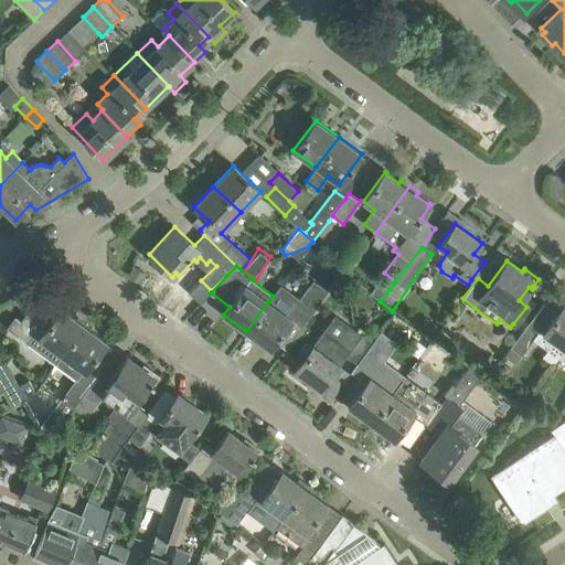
[(380,301),(390,289),(379,279),(369,292),(380,301)]
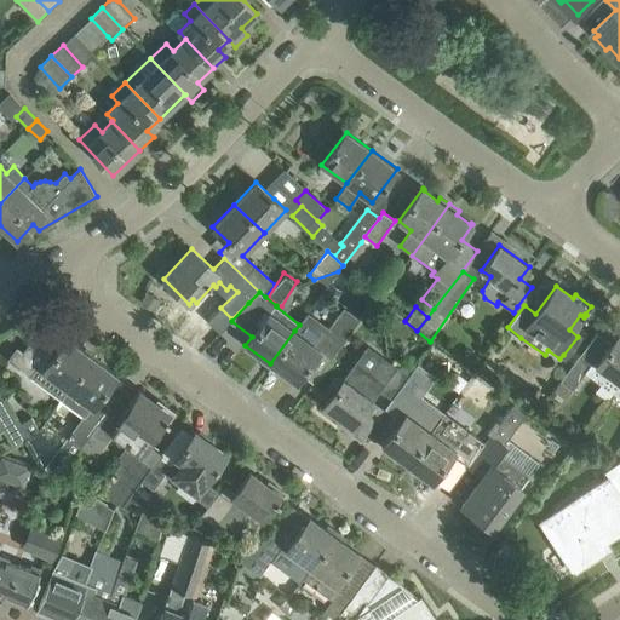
[(337,350),(360,320),(344,309),(327,332),(305,316),(299,325),(294,331),(270,363),(296,383),(326,343),(337,350)]
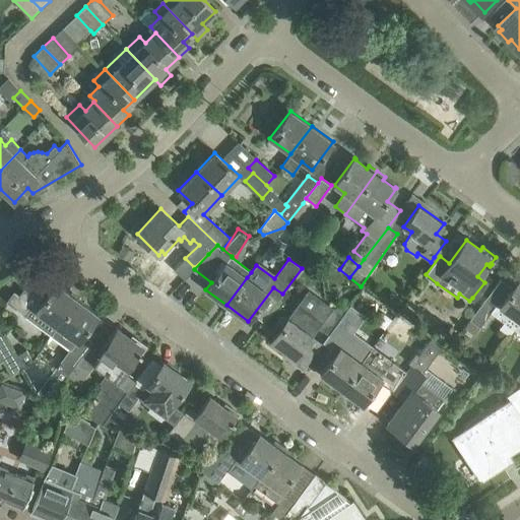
[(53,286),(41,277),(42,276),(41,275),(37,281),(35,280),(31,284),(34,285),(31,288),(27,285),(27,284),(27,283),(19,295),(13,290),(5,302),(25,316),(31,308),(56,327),(77,299),(56,283),(53,286)]
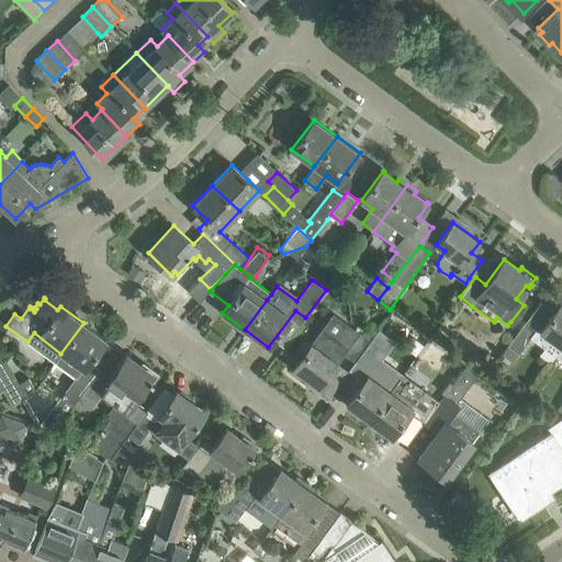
[(561,349),(561,348),(561,301),(539,333),(561,349)]
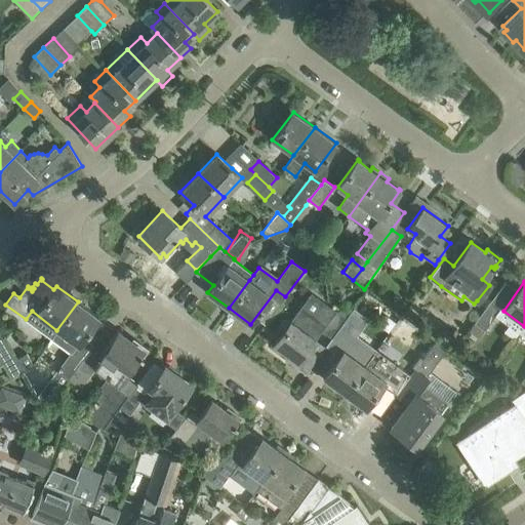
[(347,316),(351,311),(344,305),(338,312),(312,292),(291,320),(275,342),(299,361),(322,331),(332,338),(347,316)]
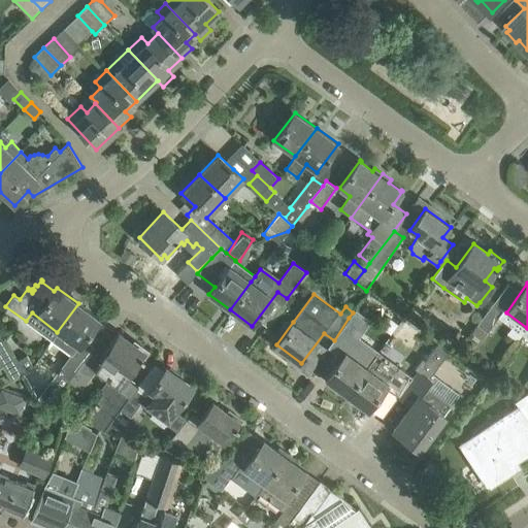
[(87,337),(90,332),(100,319),(78,303),(57,332),(76,347),(57,371),(60,374),(40,401),(51,405),(69,381),(96,343),(87,337)]
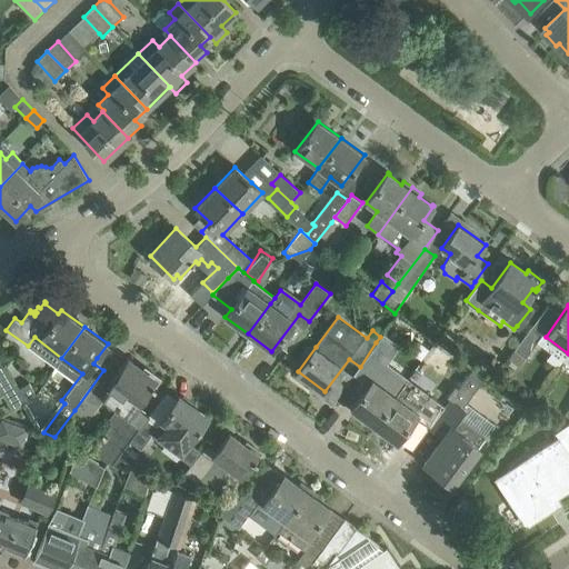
[(532,327),(515,350),(525,358),(542,333),(532,327)]
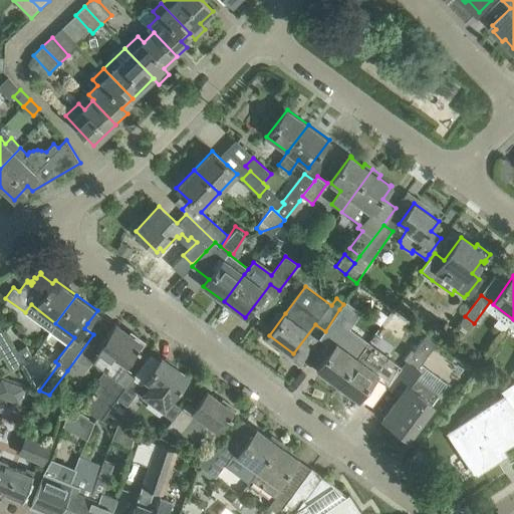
[(335,337),(348,316),(339,309),(325,331),(334,338),(335,337)]
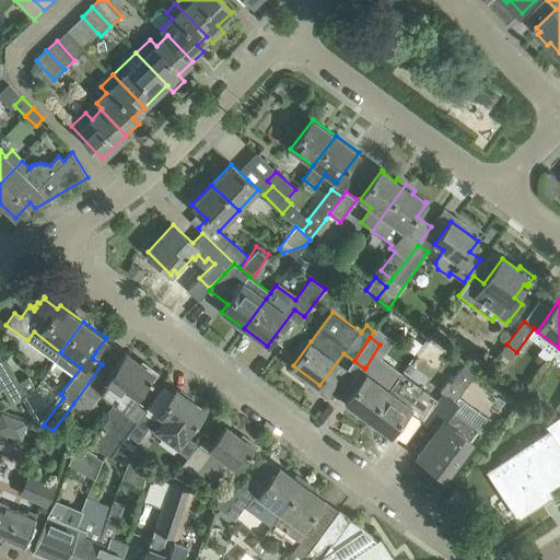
[(440,365),(448,350),(431,338),(421,353),(440,365)]
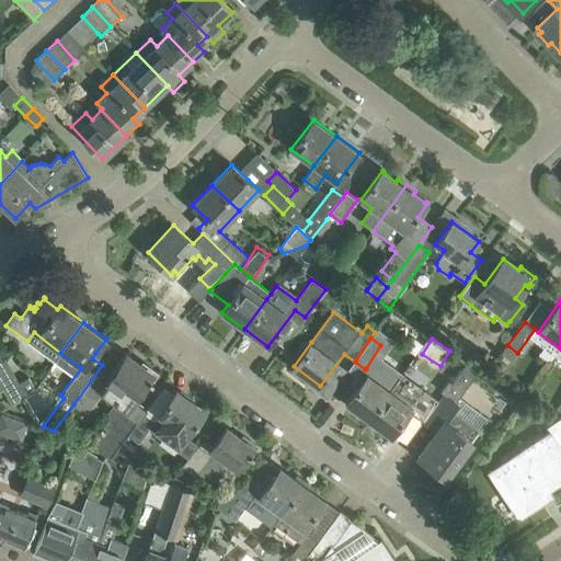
[(428,418),(467,363),(449,351),(441,366),(421,396),(413,391),(405,402),(390,390),(369,419),(390,434),(389,436),(390,437),(413,407),(428,418)]
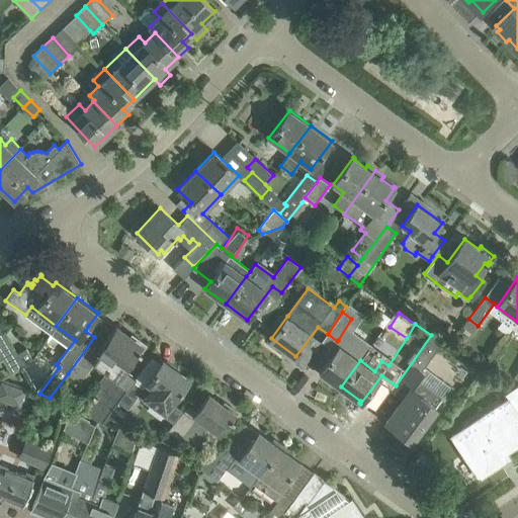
[(117,402),(133,381),(136,377),(123,368),(136,351),(140,353),(142,351),(141,350),(145,344),(132,334),(130,337),(116,327),(103,344),(94,337),(68,373),(80,382),(94,363),(105,371),(79,406),(94,417),(101,421),(117,402)]
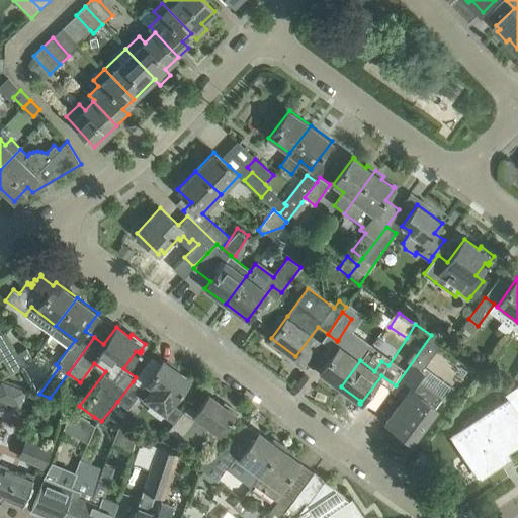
[(22,366),(15,354),(10,345),(0,329),(0,360),(3,358),(12,373),(22,366)]
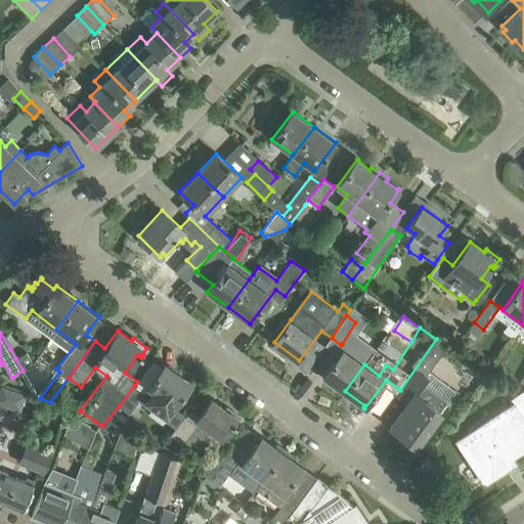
[(417,446),(448,402),(424,385),(429,378),(428,377),(446,346),(436,339),(400,390),(396,395),(408,403),(391,427),(417,446)]
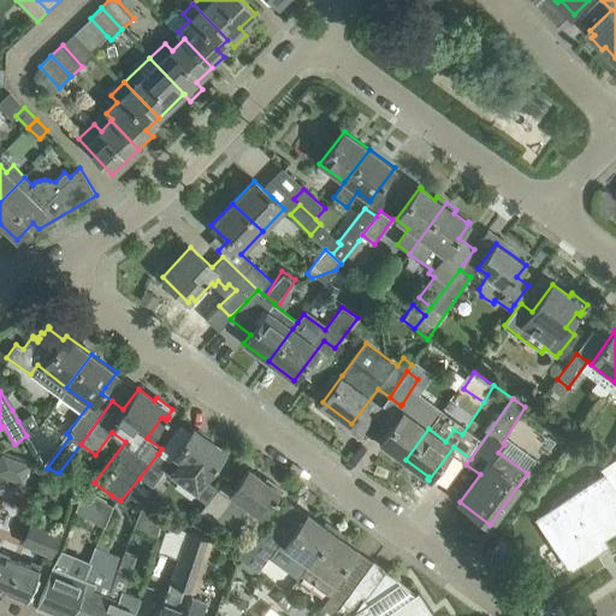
[(406,460),(428,428),(403,410),(379,443),(381,444),(381,443),(406,460)]
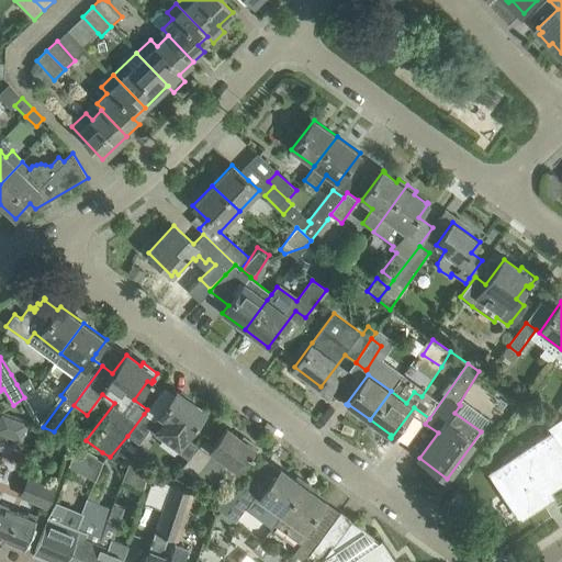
[(36,391),(34,386),(29,378),(17,384),(24,397),(36,391)]
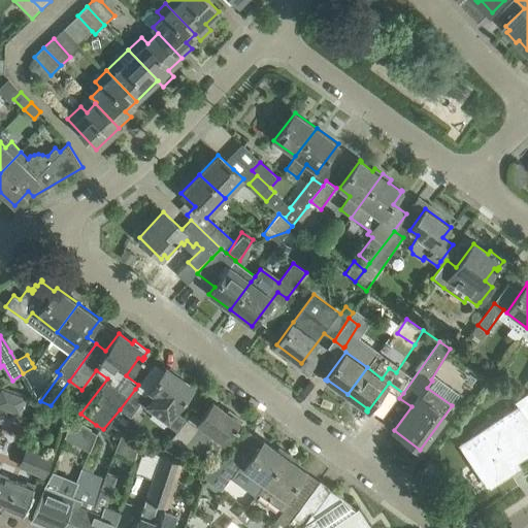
[(176,432),(187,419),(175,410),(193,387),(166,367),(145,396),(135,389),(120,409),(131,417),(139,405),(176,432)]
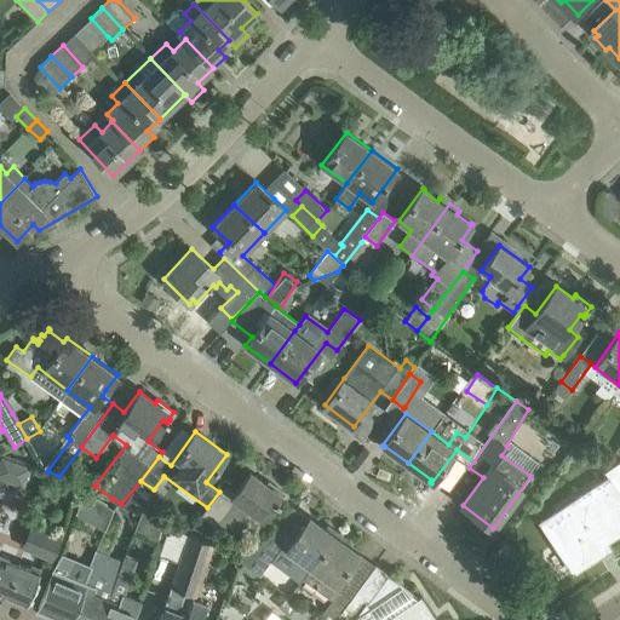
[(0,458),(0,478),(24,483),(28,461),(0,458)]
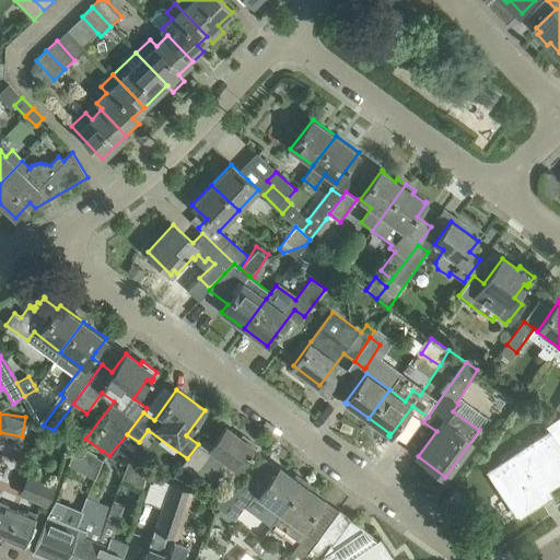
[(248,453),(252,455),(253,453),(257,445),(243,435),(241,438),(225,427),(212,445),(203,439),(198,445),(198,444),(187,458),(182,466),(208,485),(225,459),(237,468),(248,453)]
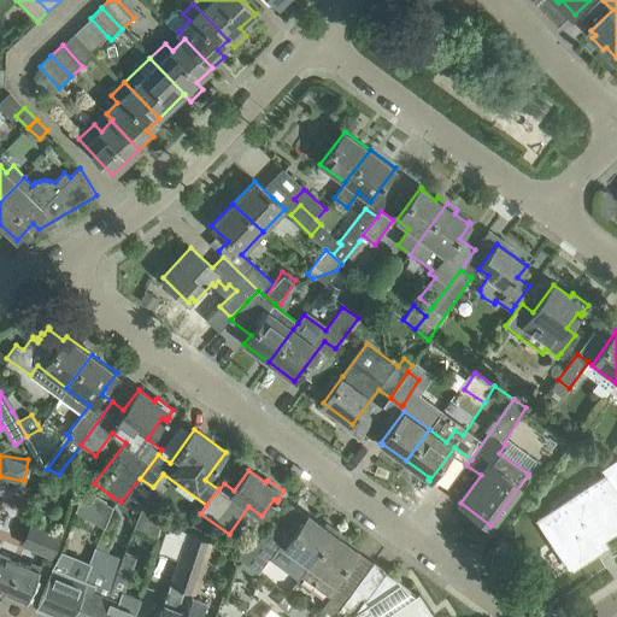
[(616,494),(605,476),(539,519),(571,568),(595,551),(592,545),(616,528),(616,494)]
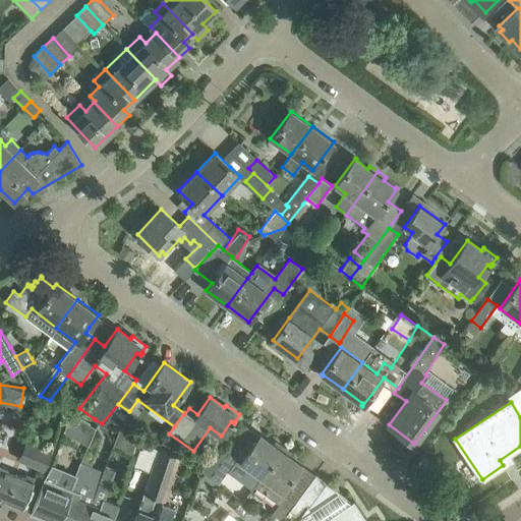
[(97,427),(90,423),(70,413),(64,431),(87,444),(91,437),(97,427)]
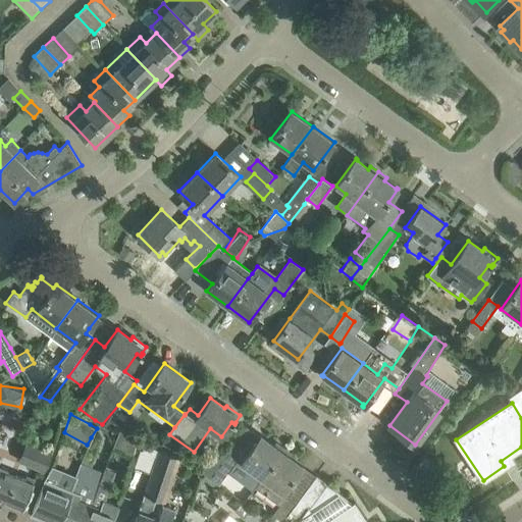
[(132,455),(140,435),(121,427),(113,447),(132,455)]
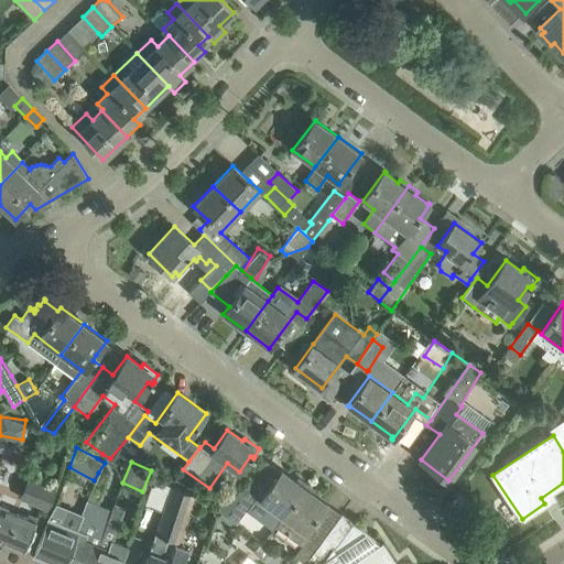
[(275,527),(304,488),(282,473),(283,472),(282,470),(268,489),(253,478),(243,492),(226,516),(236,523),(255,498),(270,509),(262,520),(273,528),(274,525),(275,527)]
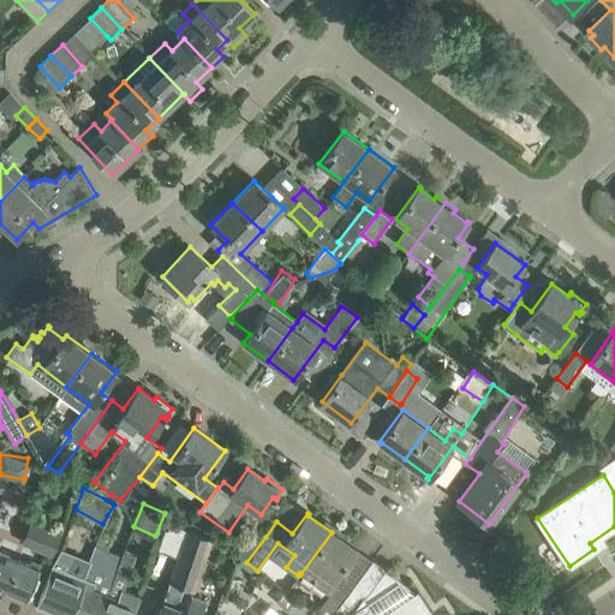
[(61,536),(35,525),(29,523),(21,542),(27,545),(53,556),(61,536)]
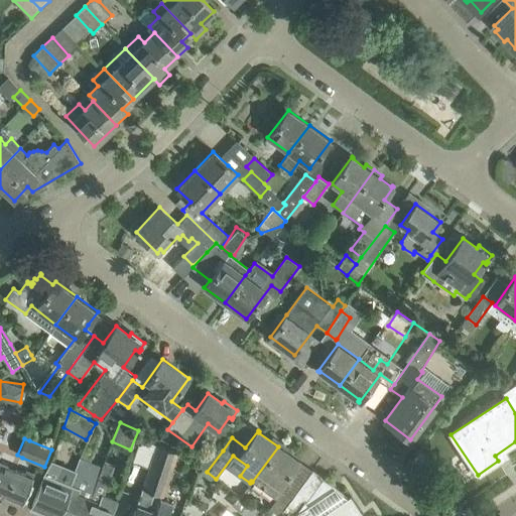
[(176,455),(157,446),(158,445),(141,438),(132,463),(149,469),(132,515),(167,515),(171,506),(159,501),(155,511),(148,509),(154,493),(163,496),(176,455)]
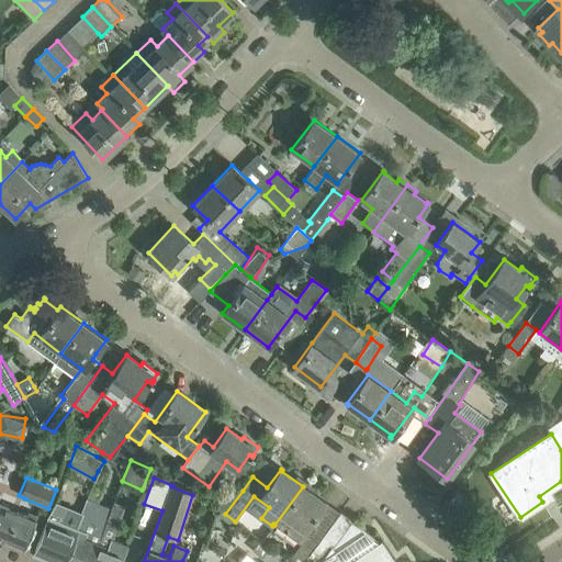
[(291,561),(303,561),(340,513),(325,501),(324,502),(303,486),(274,525),(301,543),(289,561),(291,561)]
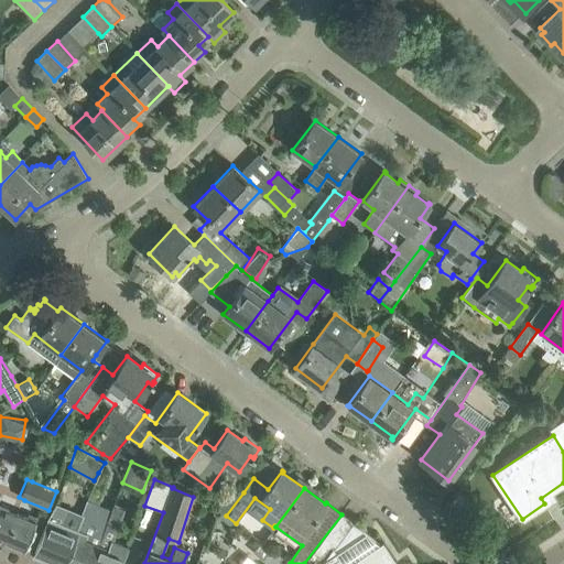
[(226,516),(243,492),(240,490),(234,498),(225,492),(216,507),(221,511),(226,516)]
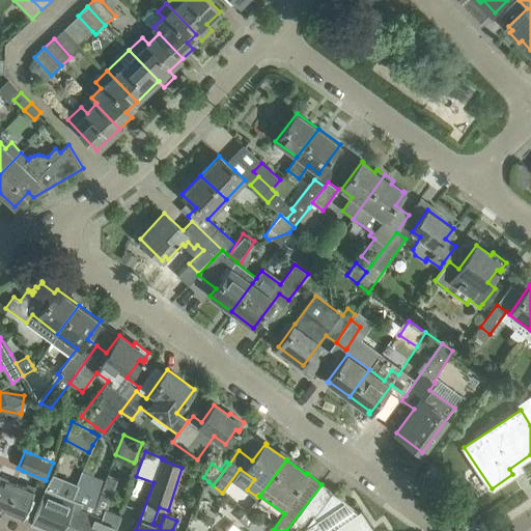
[(106,480),(105,480),(82,471),(71,500),(74,501),(61,530),(88,530),(90,528),(88,528),(106,480)]
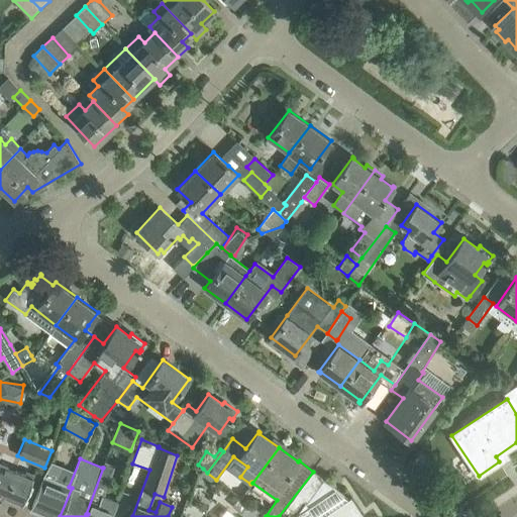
[(111,516),(117,503),(104,497),(115,464),(105,460),(102,468),(103,468),(86,514),(88,514),(86,516),(111,516)]
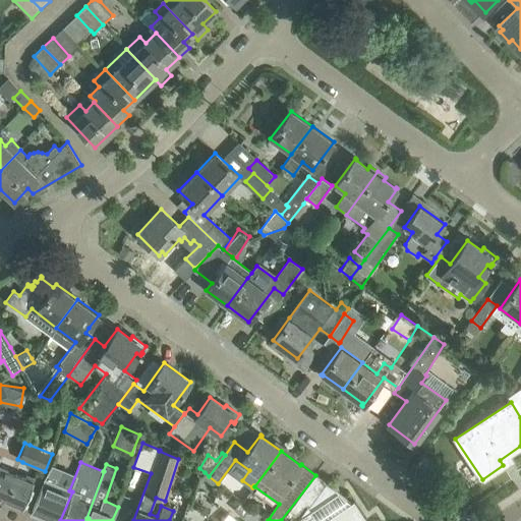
[(33,482),(3,470),(0,469),(0,499),(22,509),(31,489),(33,482)]
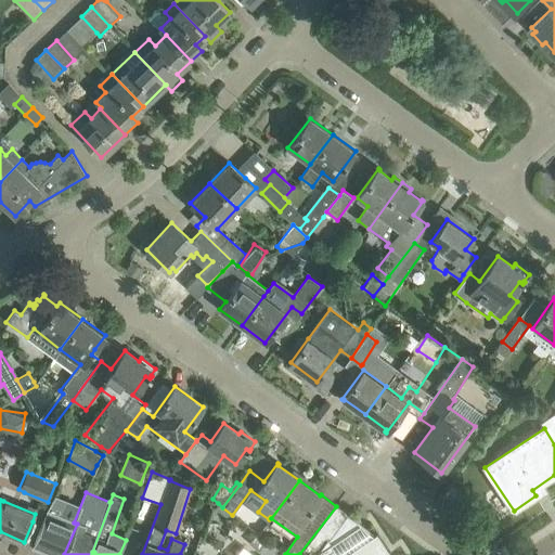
[(218,503),(215,508),(229,519),(232,515),(222,507),(218,503)]
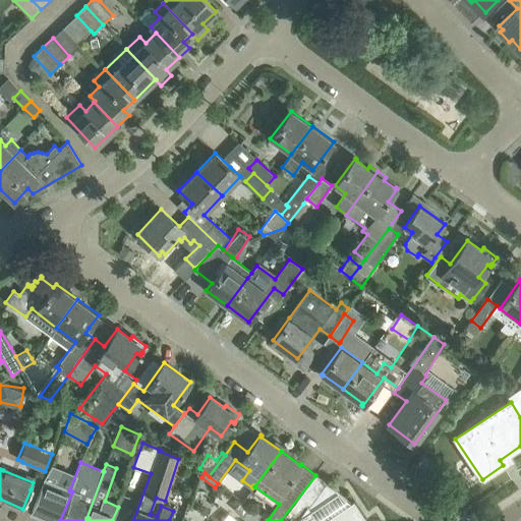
[(339,494),(327,483),(315,475),(281,520),(365,520),(353,503),(352,504),(339,494)]
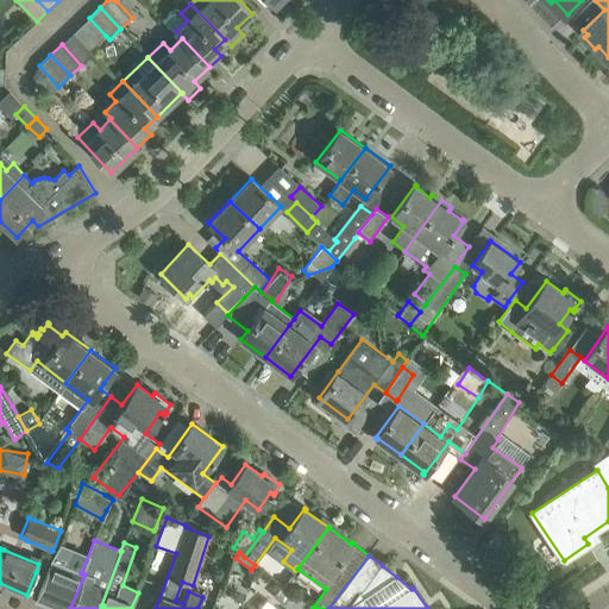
[(70,608),(85,575),(81,573),(52,562),(37,600),(60,608),(70,608)]
